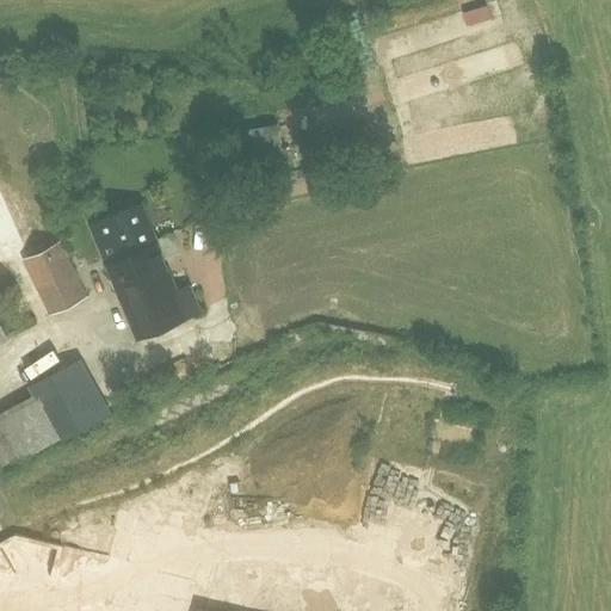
[(273,123),(229,130),(234,161),(278,154),(273,123)]
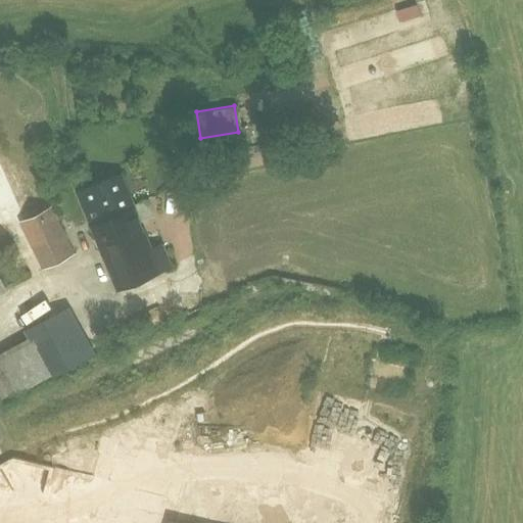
[(122,172),(75,192),(117,291),(176,266),(164,239),(152,244),(142,220),(153,215),(147,200),(136,204),(122,172)]
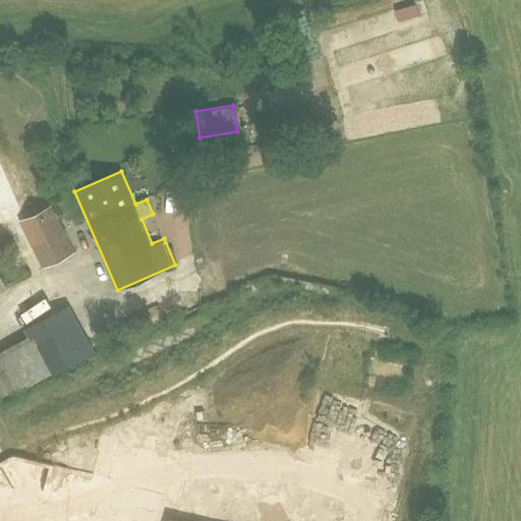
[(74,253),(51,207),(18,222),(42,269),(74,253)]
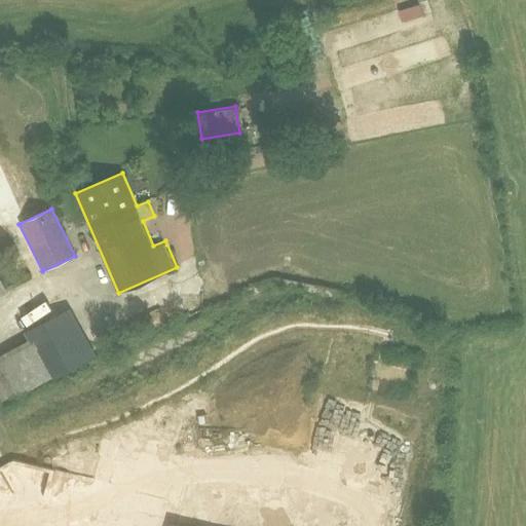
[(0,381),(9,401),(95,358),(70,309),(23,333),(28,343),(0,357),(0,381)]
